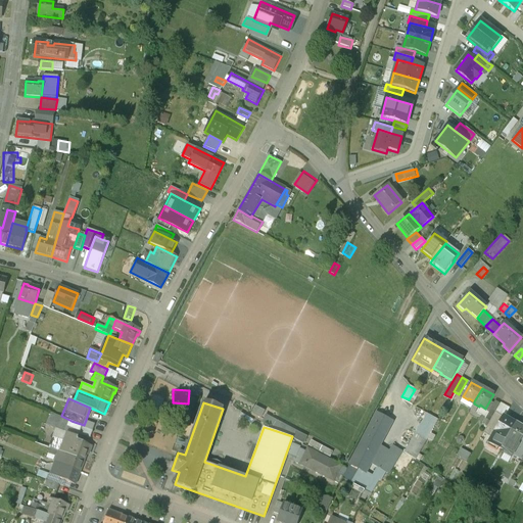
[(489,411),(482,423),(486,426),(494,413),(489,411)]
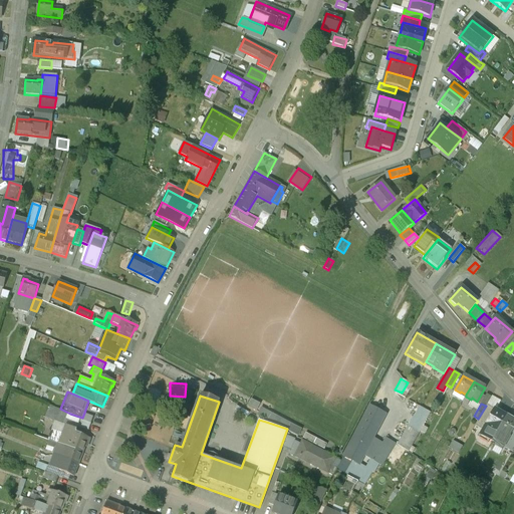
[(60,409),(51,406),(46,417),(65,425),(70,414),(60,409)]
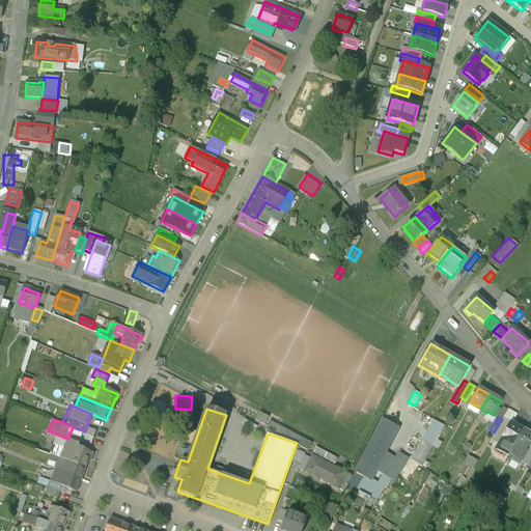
[(383,419),(357,470),(371,477),(397,427),(383,419)]
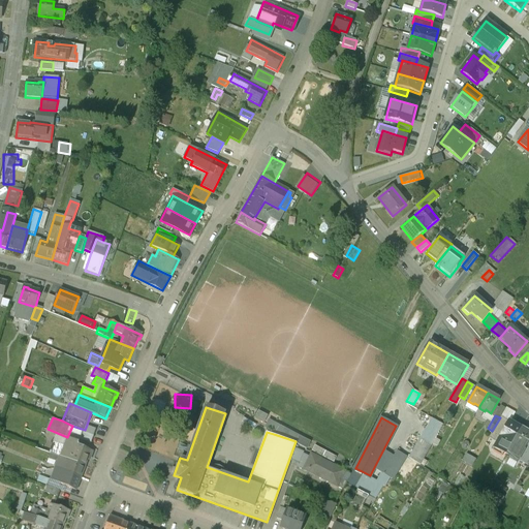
[(442,425),(431,417),(427,425),(437,435),(442,425)]
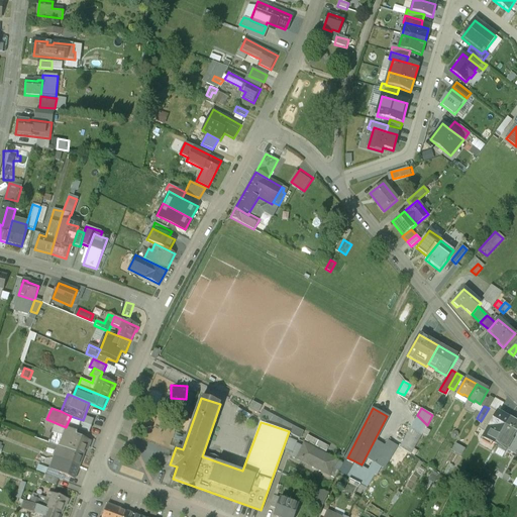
[(481,421),(479,425),(488,430),(498,413),(489,408),(481,421)]
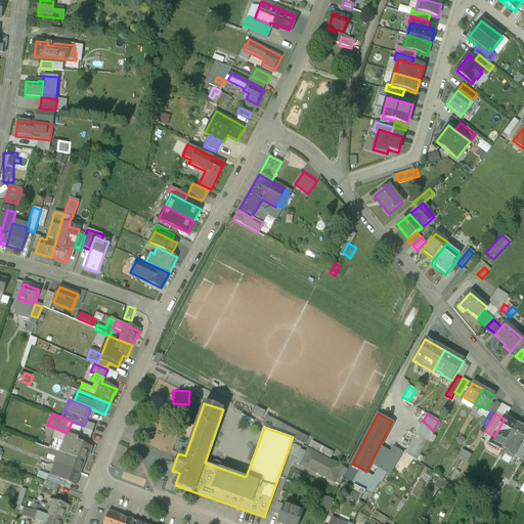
[(516,424),(505,418),(505,419),(494,436),(490,443),(501,449),(516,424)]
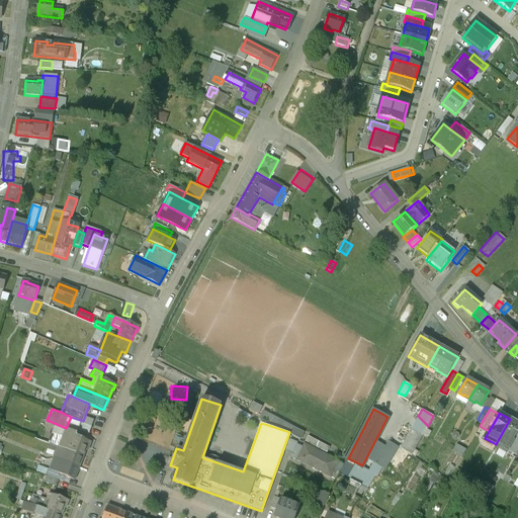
[(83,421),(80,429),(90,433),(95,420),(85,416),(83,421)]
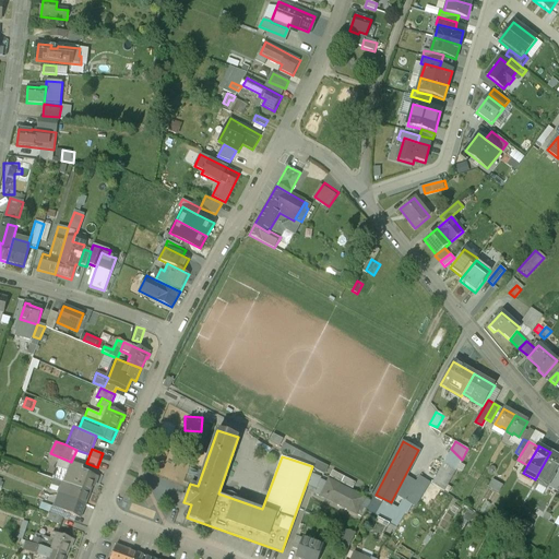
[(314,460),(295,449),(289,459),(312,466),(314,460)]
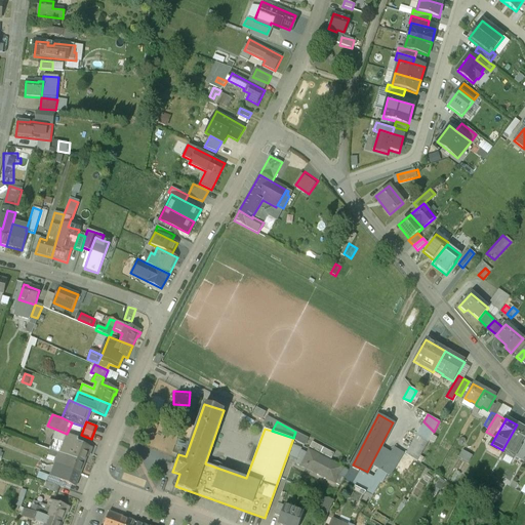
[(423,421),(405,453),(417,459),(434,432),(423,421)]
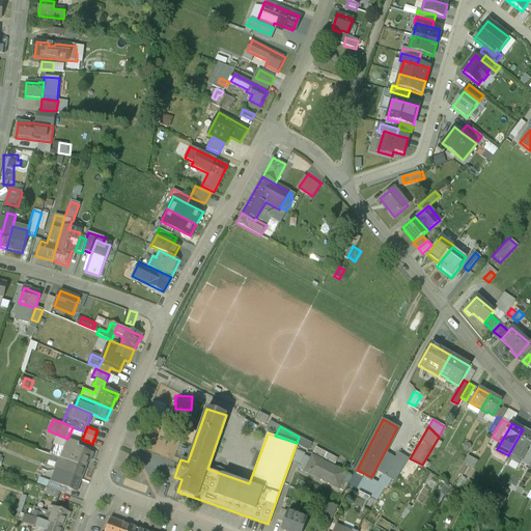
[(530,442),(530,434),(523,429),(508,455),(520,463),(521,460),(525,463),(529,455),(525,453),(530,444),(530,442)]
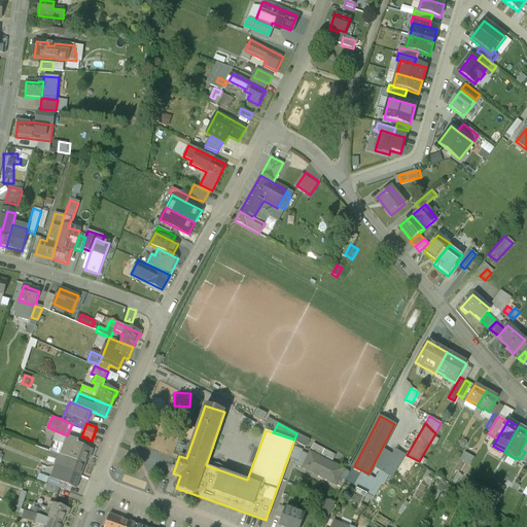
[(80,441),(70,435),(67,444),(57,440),(51,450),(72,458),(72,459),(85,465),(91,454),(93,455),(94,450),(79,444),(80,441)]
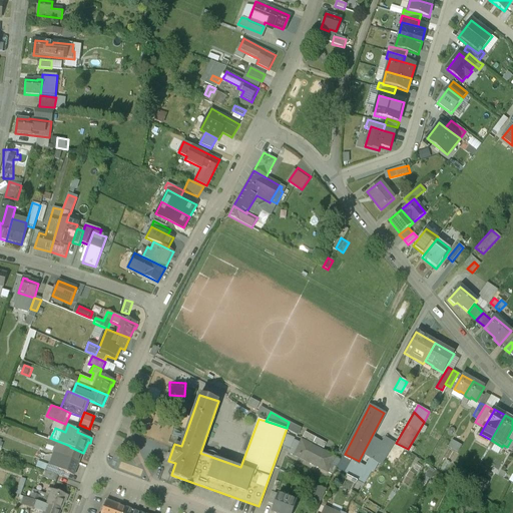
[(59,443),(50,439),(48,446),(55,448),(53,452),(55,453),(59,443)]
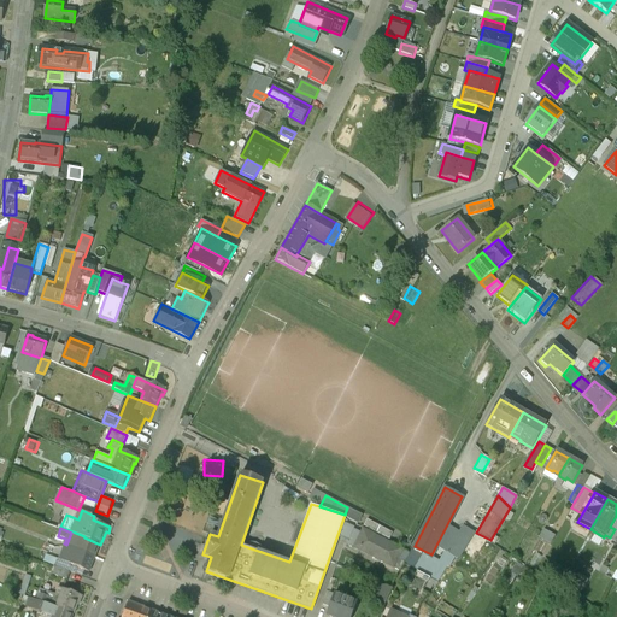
[(403,548),(363,528),(360,534),(354,546),(393,566),(403,548)]
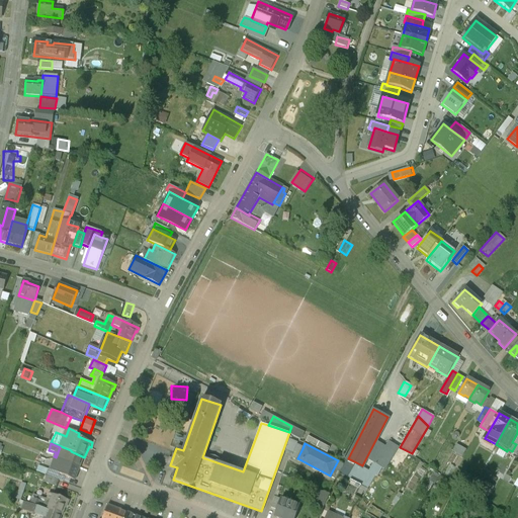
[(303,448),(295,445),(290,455),(297,458),(303,448)]
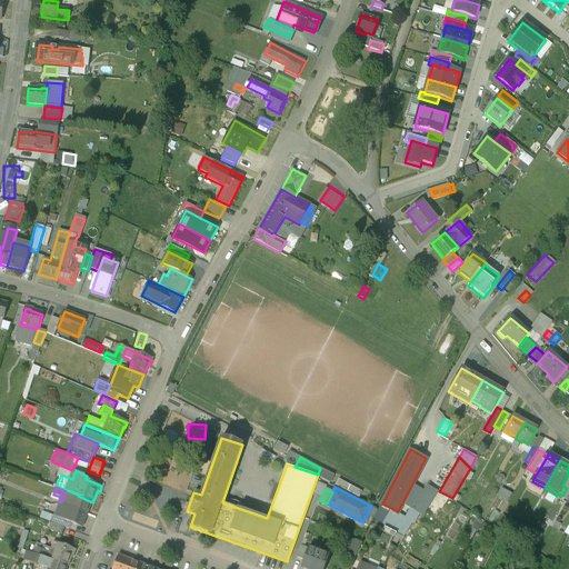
[(78,496),(66,491),(61,502),(56,517),(56,518),(71,523),(82,528),(92,502),(78,496)]
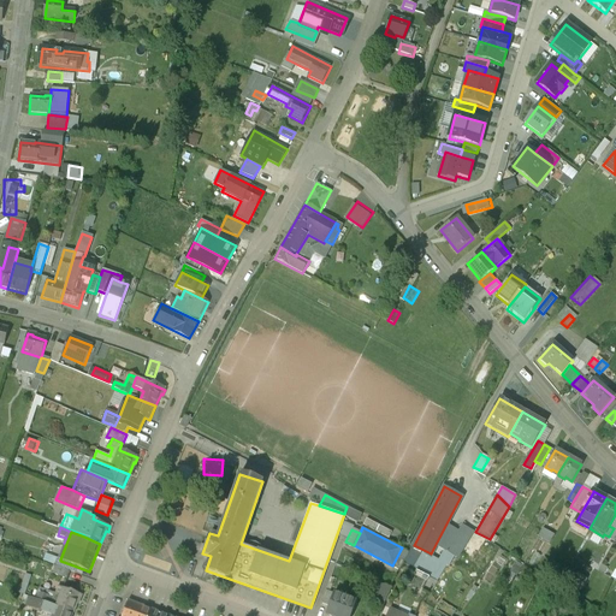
[(402,548),(392,566),(398,568),(408,551),(402,548)]
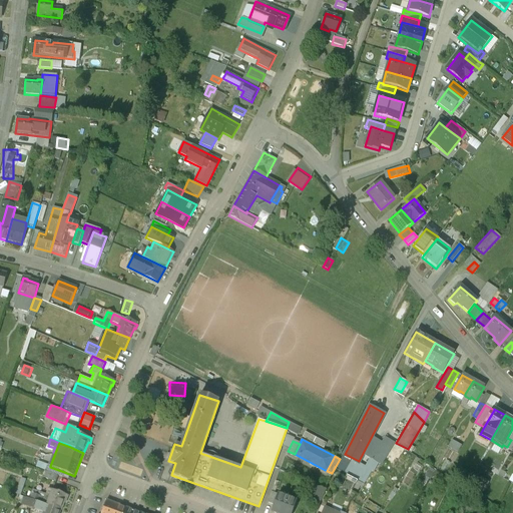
[(370,457),(358,478),(366,481),(371,469),(373,470),(378,461),(370,457)]
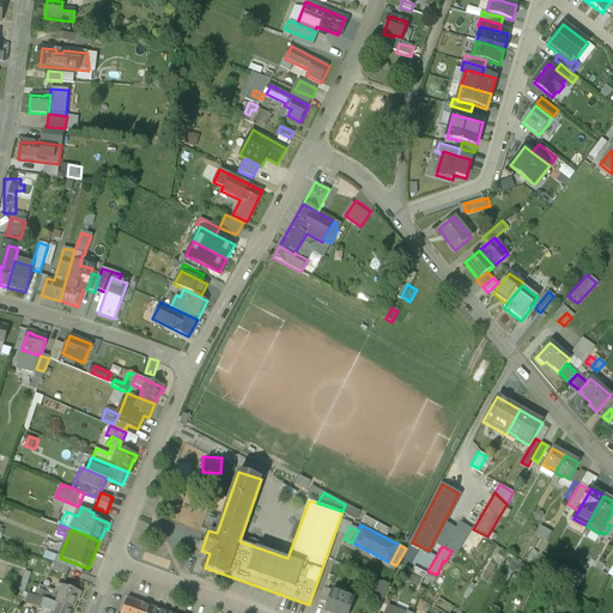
[(416,547),(410,557),(416,560),(422,551),(416,547)]
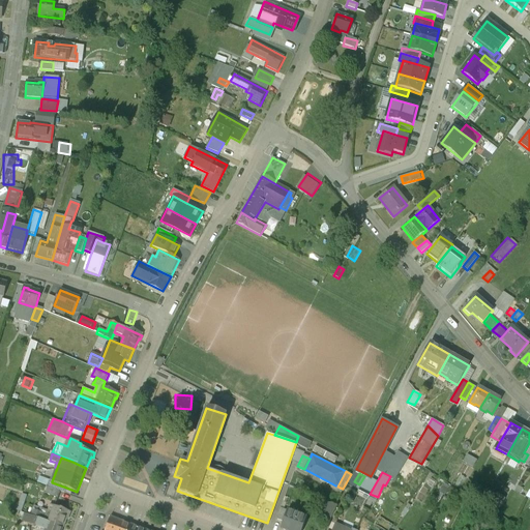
[(66,488),(52,482),(52,481),(49,480),(47,487),(60,491),(64,493),(66,488)]
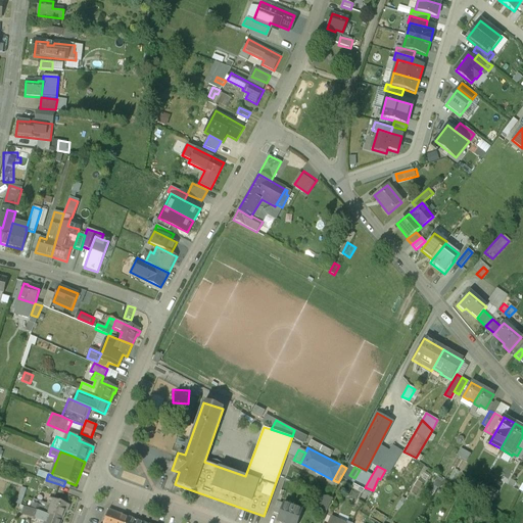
[(46,480),(45,479),(43,485),(56,491),(59,484),(46,480)]
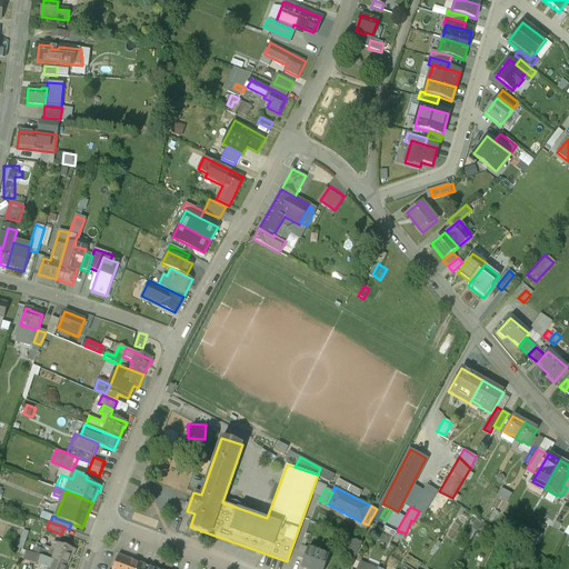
[(397,531),(385,525),(376,541),(388,547),(397,531)]
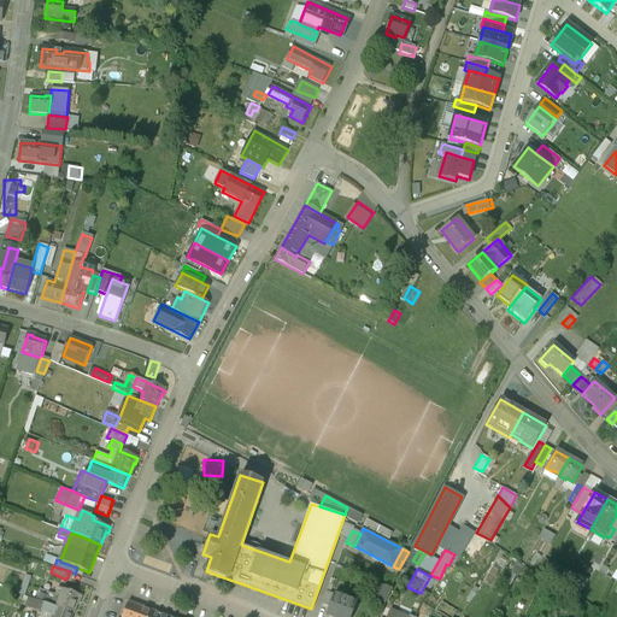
[(580,575),(573,571),(568,581),(575,585),(580,575)]
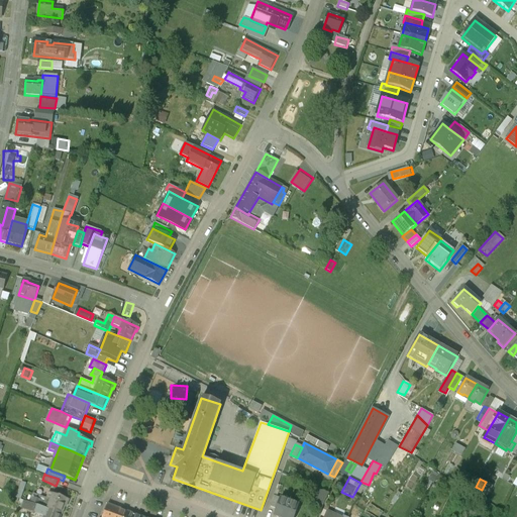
[(493,485),(486,482),(482,490),(489,493),(493,485)]
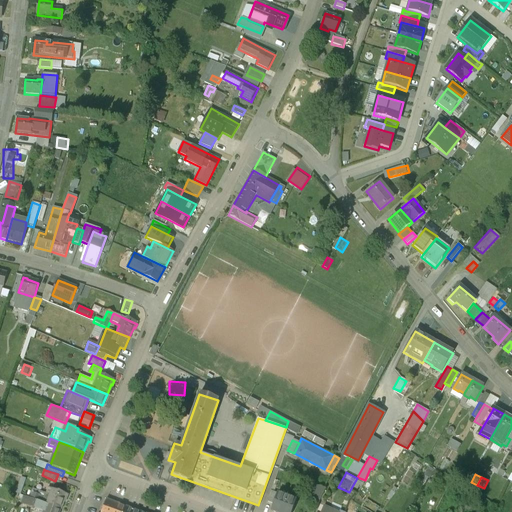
[(68,494),(53,488),(50,495),(40,492),(41,489),(35,487),(31,497),(61,508),(64,498),(66,499),(68,494)]
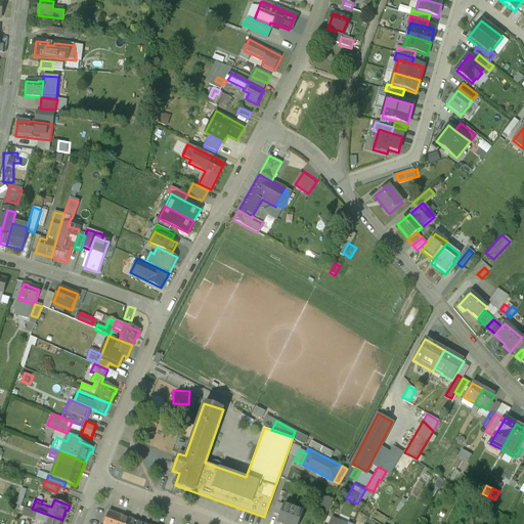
[(282,505),(277,501),(273,513),(279,515),(282,505)]
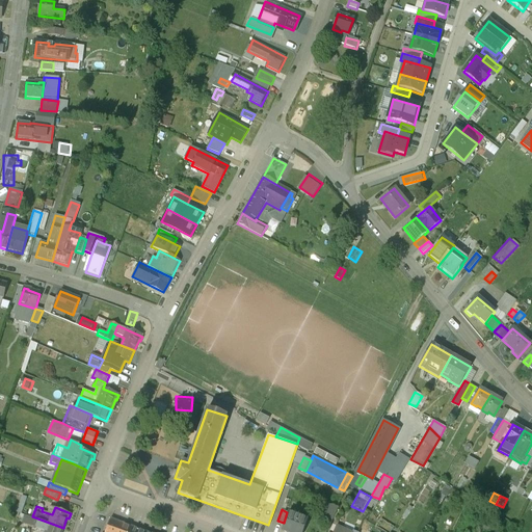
[(301,531),(307,520),(287,512),(284,523),(281,530),(287,531),(301,531)]
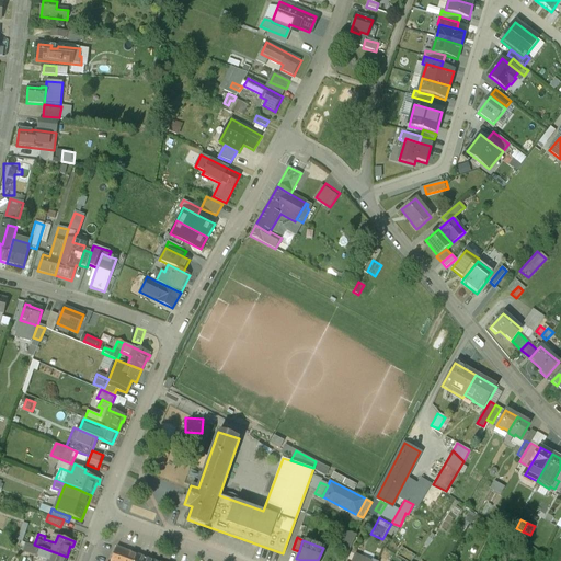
[(65,560),(67,557),(34,545),(31,553),(48,560),(47,560),(65,560)]
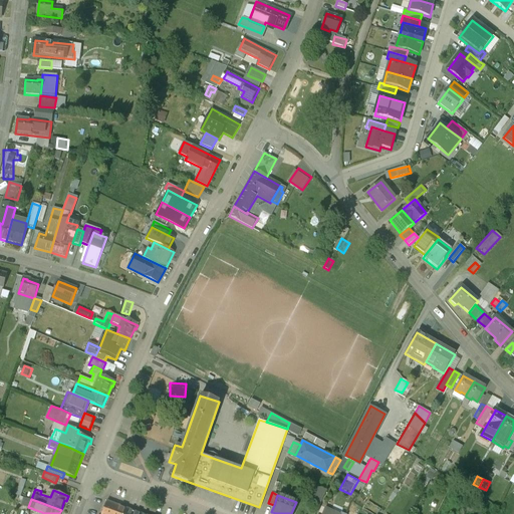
[(123,513),(126,508),(106,500),(101,513),(123,513)]
